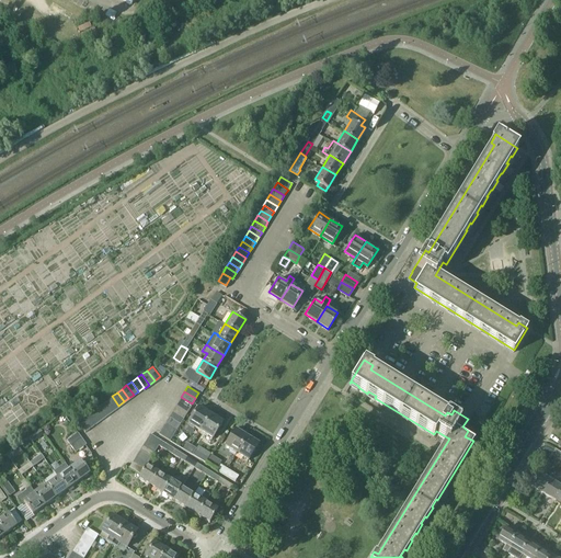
[(107,399),(114,409),(118,406),(112,396),(107,399)]
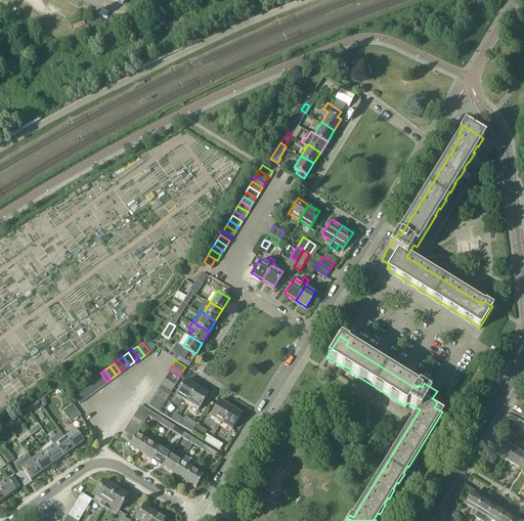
[(165,378),(175,384),(179,377),(169,371),(165,378)]
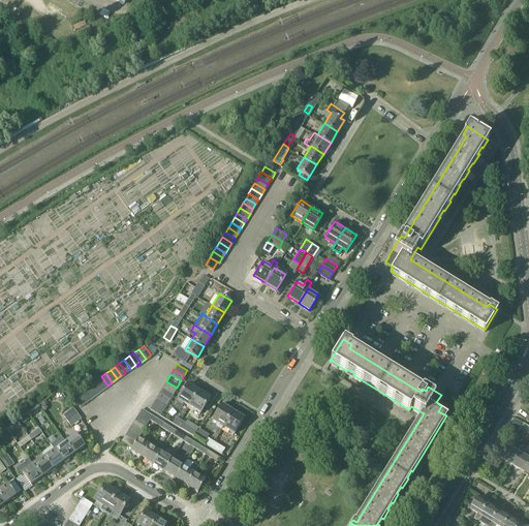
[(96,379),(103,389),(107,385),(101,376),(96,379)]
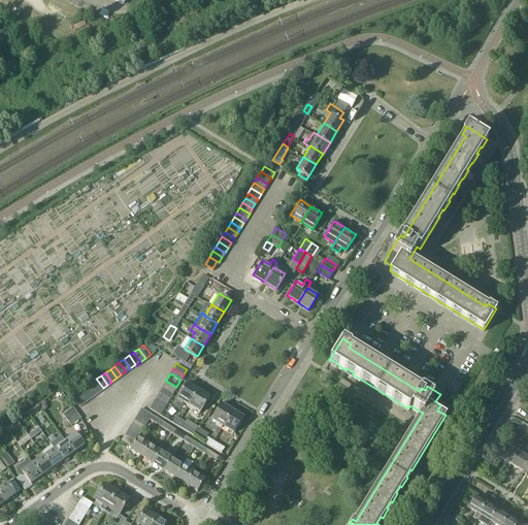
[(92,383),(98,391),(103,388),(96,379),(92,383)]
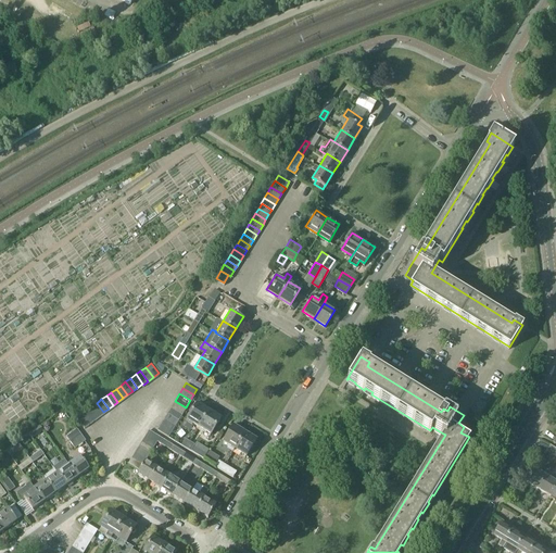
[(181,413),(186,407),(175,401),(171,406),(181,413)]
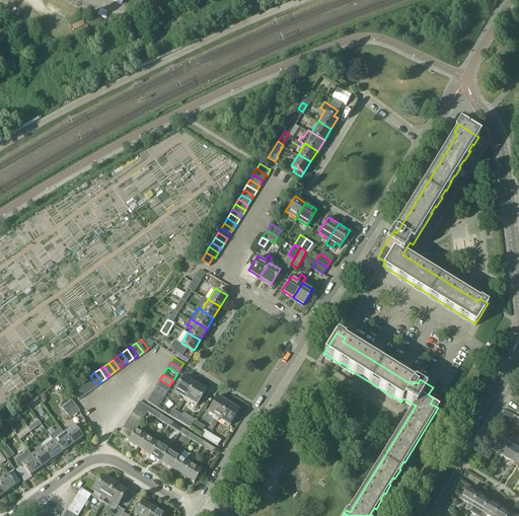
[(195,381),(183,375),(174,389),(184,396),(195,381)]
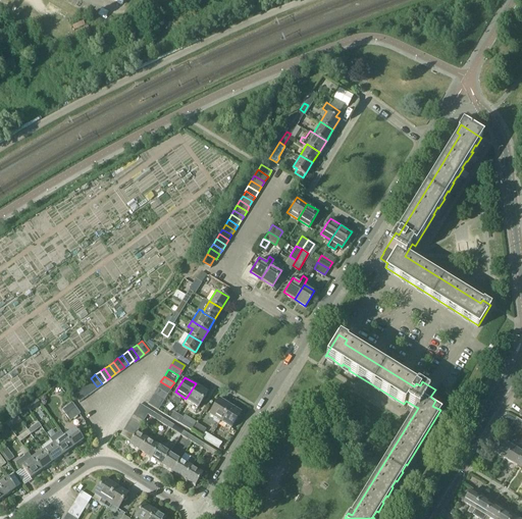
[(87,381),(93,390),(97,386),(91,378),(87,381)]
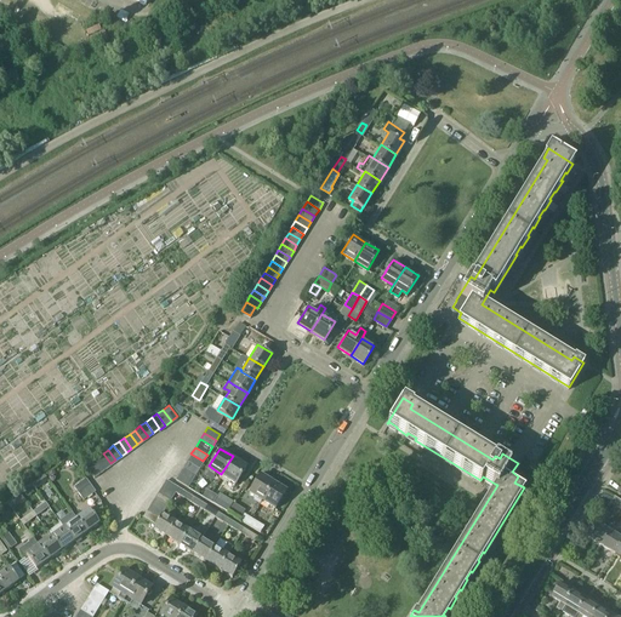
[(103,453),(97,457),(106,468),(110,463),(103,453)]
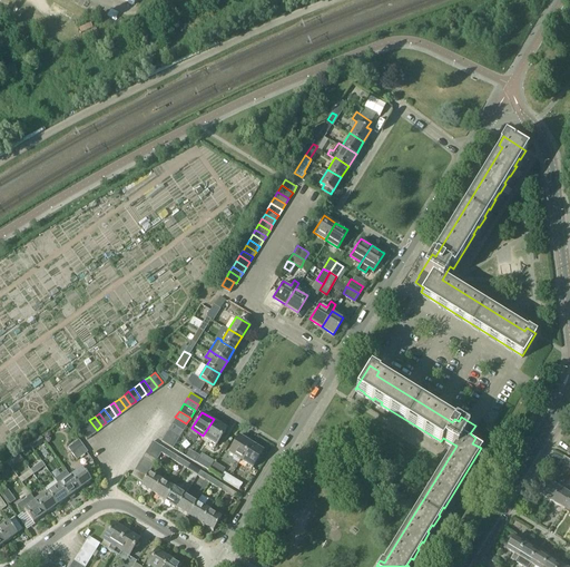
[(172,422),(183,429),(186,423),(175,417),(172,422)]
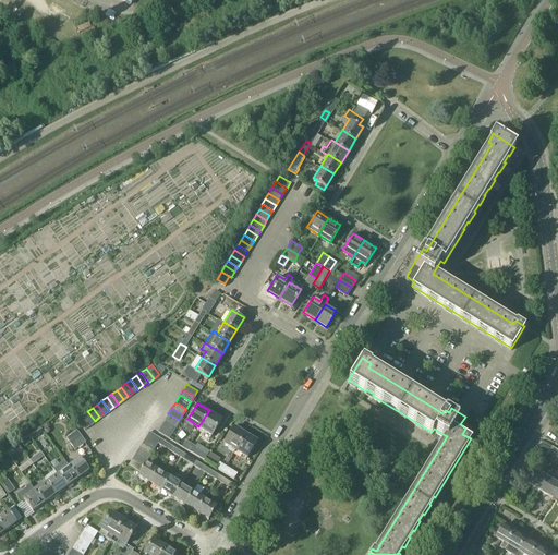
[(209,410),(198,426),(211,434),(221,418),(209,410)]
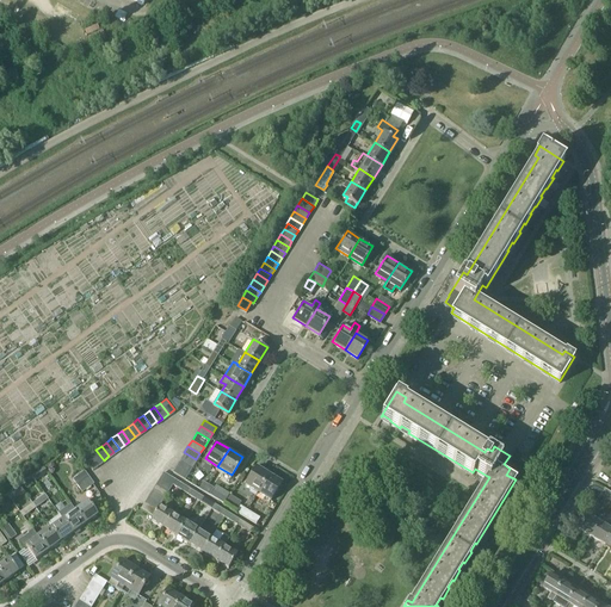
[(104,460),(96,450),(91,453),(98,464),(104,460)]
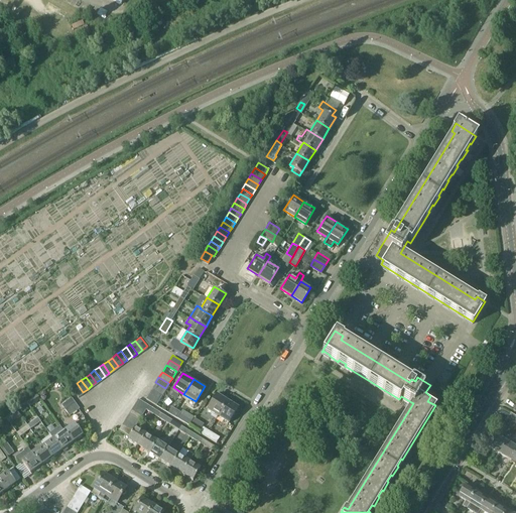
[(155,382),(152,387),(162,393),(165,388),(155,382)]
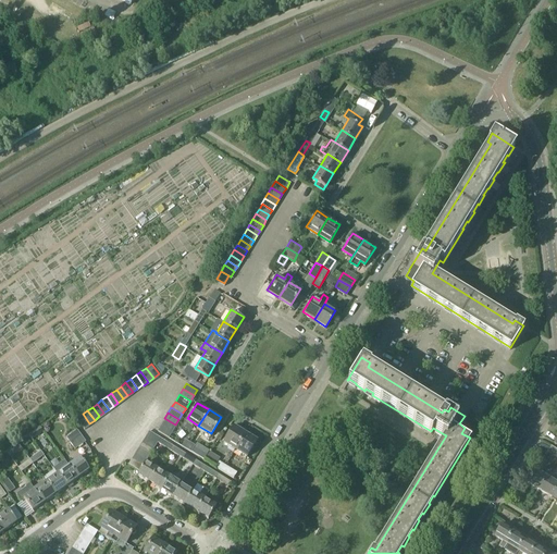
[(89,423),(83,414),(78,417),(85,427),(89,423)]
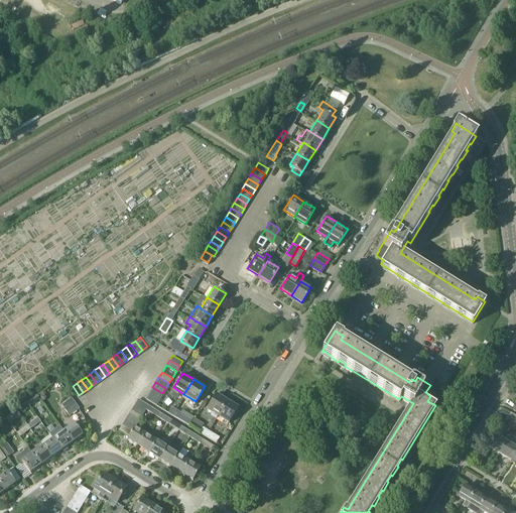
[(162,393),(152,387),(149,392),(159,398),(162,393)]
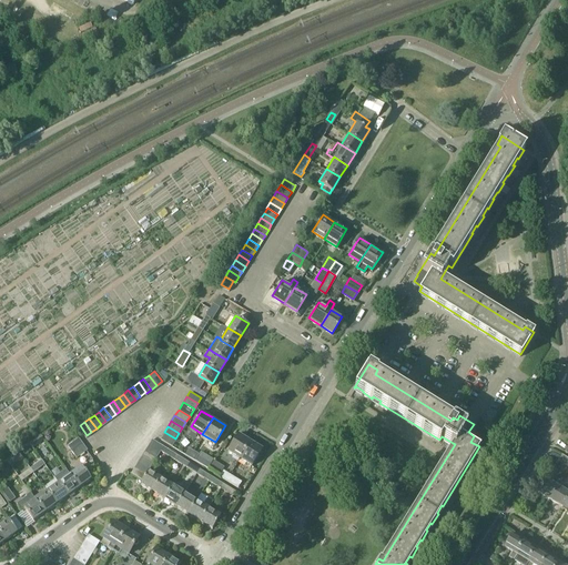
[(29,441),(33,446),(44,437),(41,432),(29,441)]
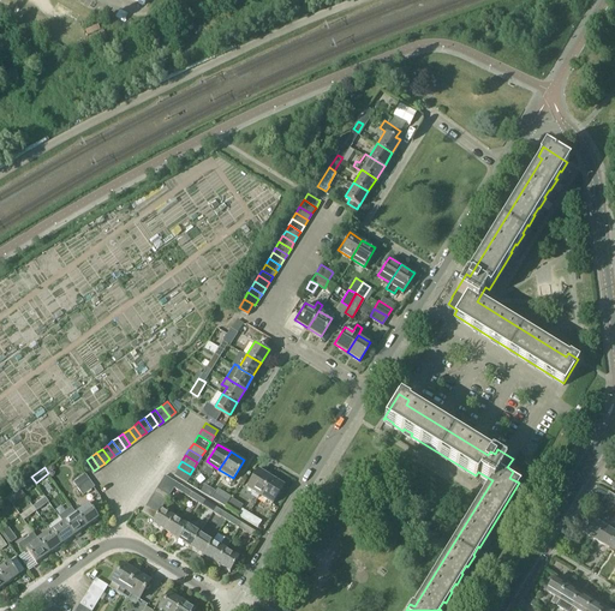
[(190,474),(178,467),(174,473),(186,480),(190,474)]
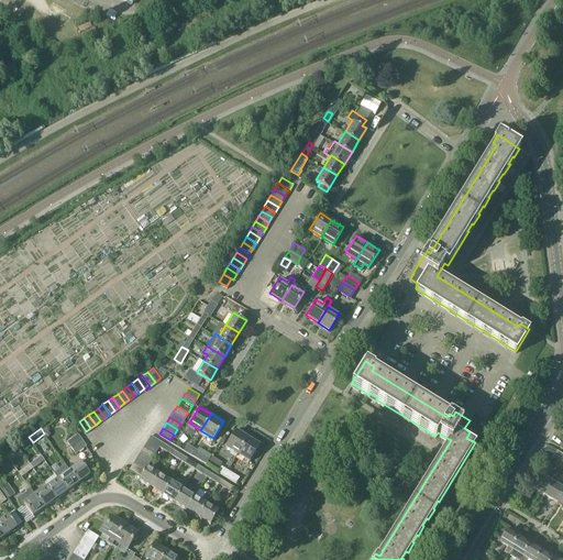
[(238,452),(247,437),(235,429),(225,445),(238,452)]
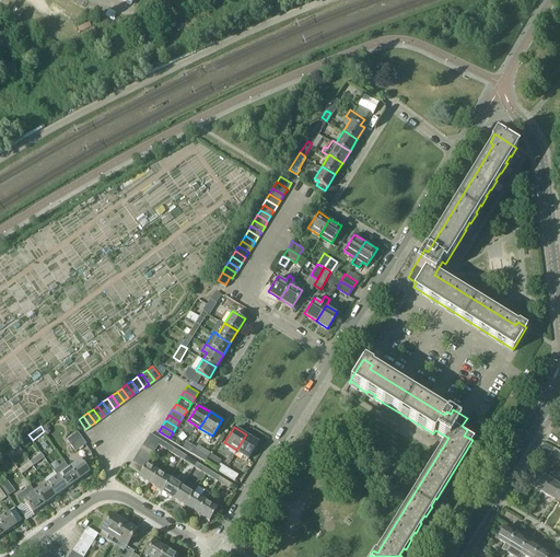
[(76,449),(86,441),(78,429),(67,437),(76,449)]
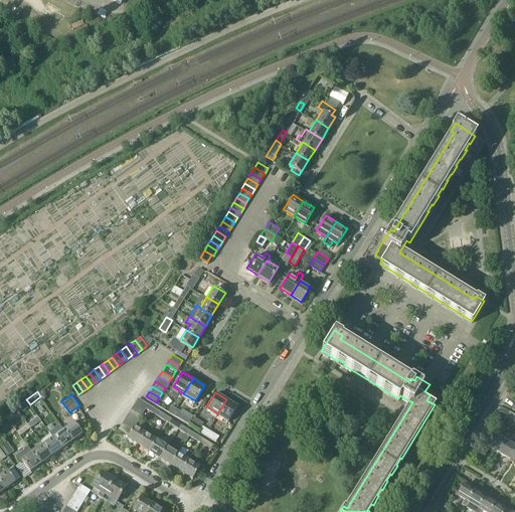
[(145,407),(146,407),(148,402),(138,396),(135,401),(145,407)]
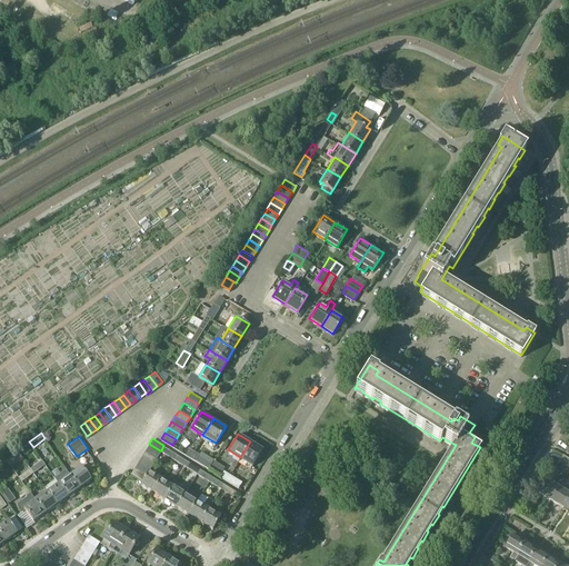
[(261,448),(250,442),(240,457),(252,465),(261,448)]
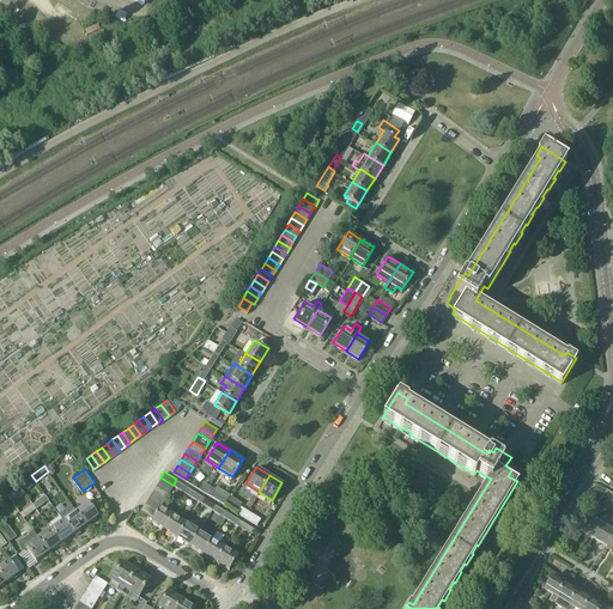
[(157,483),(169,491),(173,485),(161,477),(157,483)]
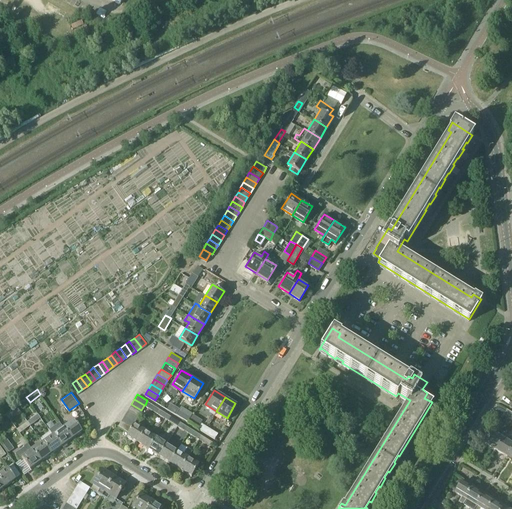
[(147,400),(145,405),(155,411),(158,407),(147,400)]
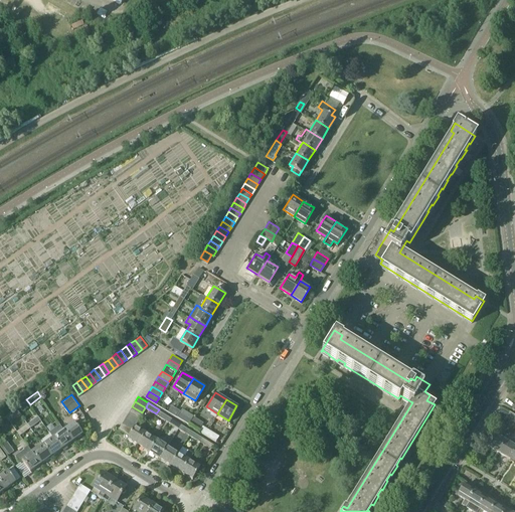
[(129,411),(139,418),(142,412),(132,406),(129,411)]
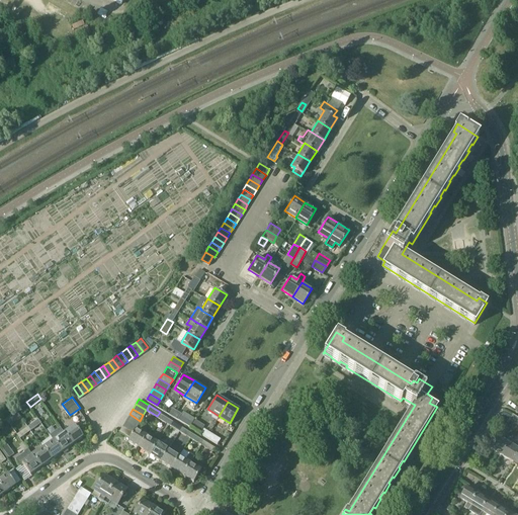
[(160,412),(157,416),(168,422),(170,418),(160,412)]
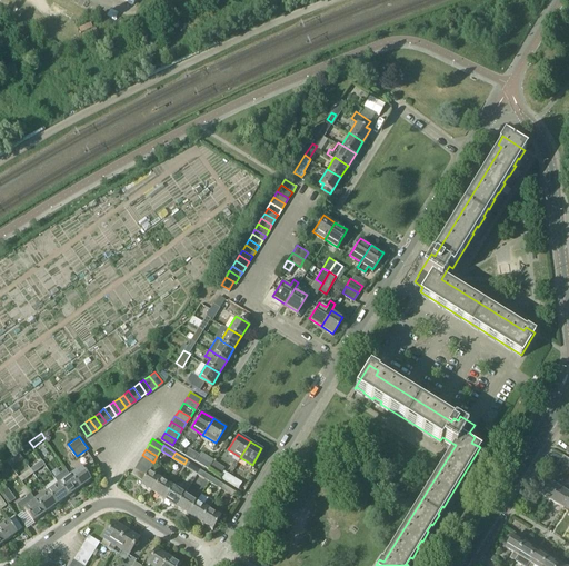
[(138,460),(150,468),(153,463),(142,455),(138,460)]
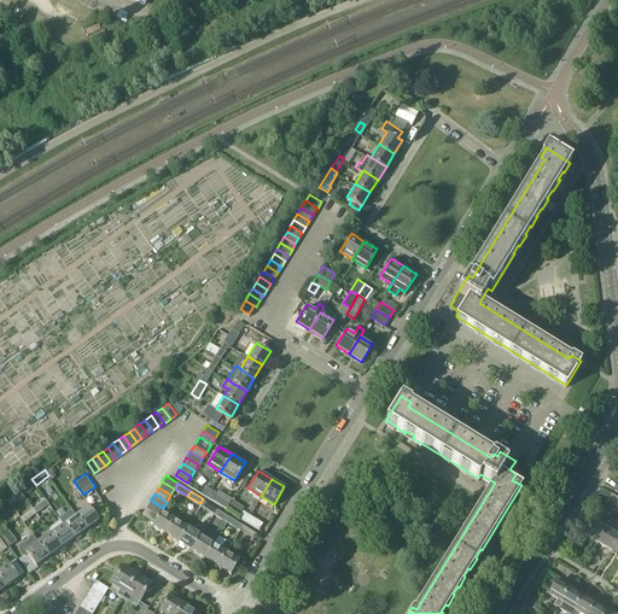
[(214,513),(217,507),(203,498),(200,503),(214,513)]
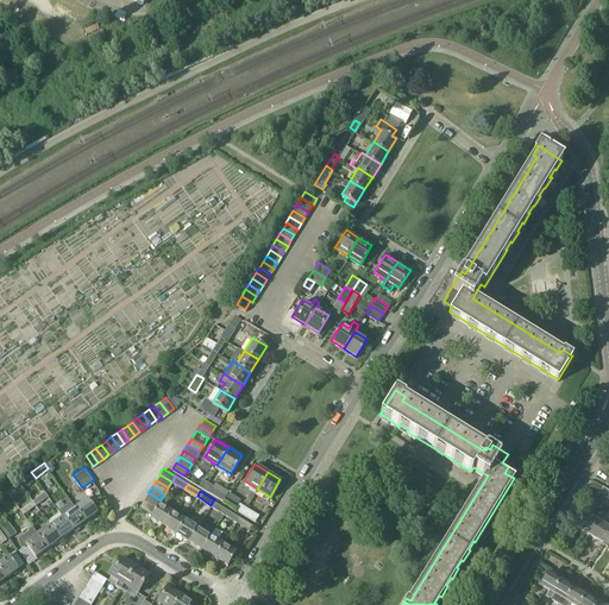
[(161,500),(148,492),(144,498),(157,506),(159,502),(161,500)]
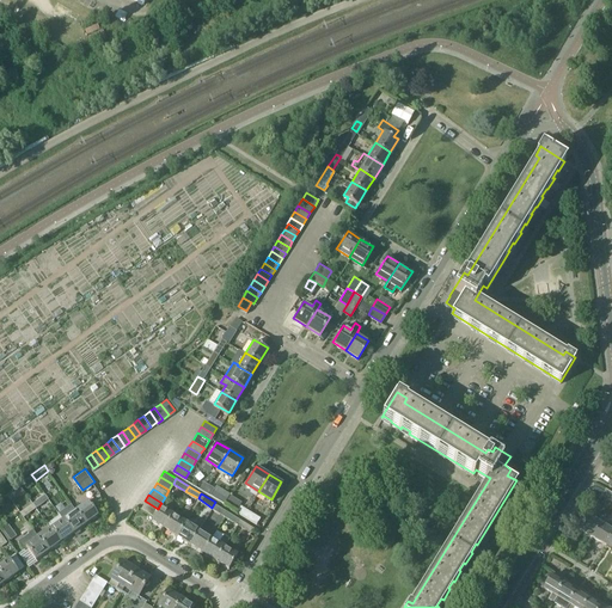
[(40,496),(32,502),(36,507),(43,501),(40,496)]
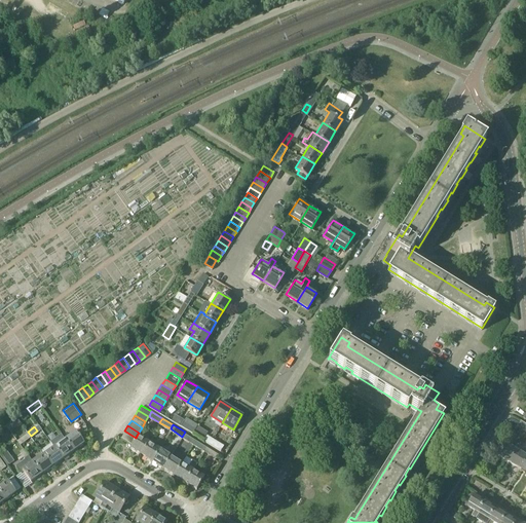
[(76,430),(65,438),(64,438),(73,449),(84,441),(76,430)]
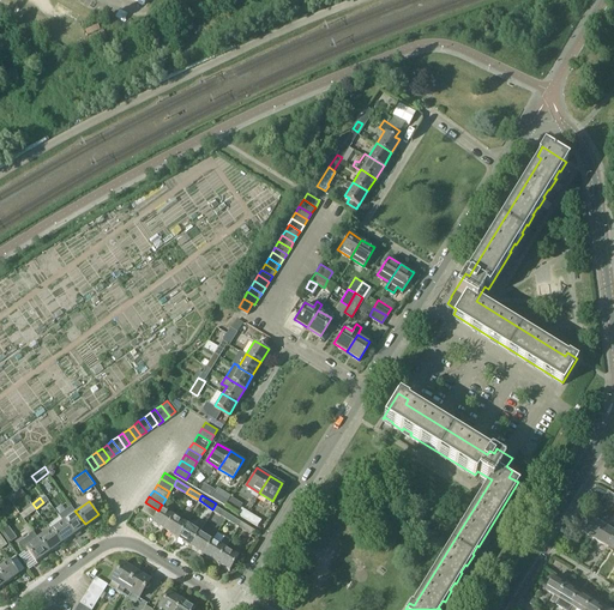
[(158,511),(145,502),(142,509),(154,517),(158,511)]
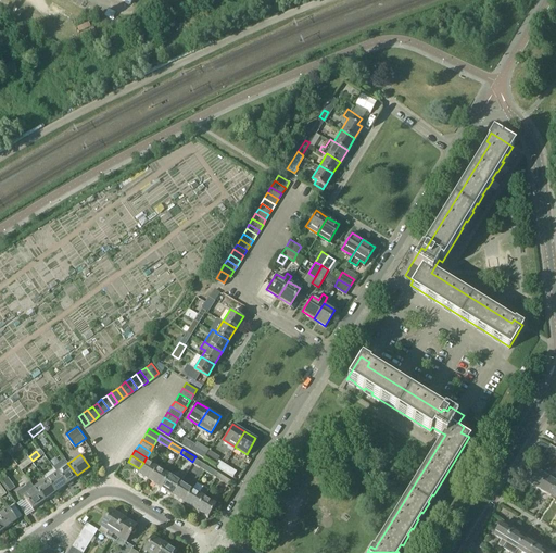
[(53,465),(58,470),(66,484),(77,475),(67,463),(68,463),(64,456),(53,465)]
